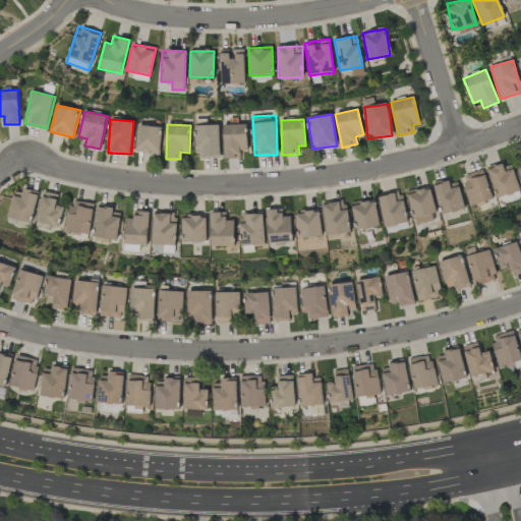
[(224,125),(225,159),(241,159),(240,151),(247,151),(247,124),(224,125)]
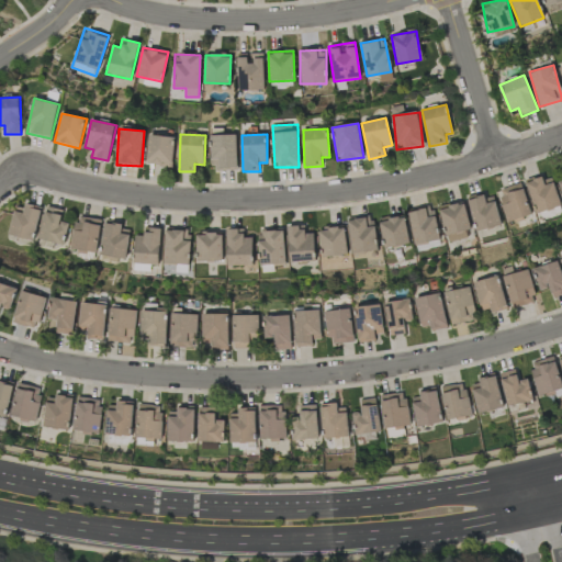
[(173,136),(148,135),(147,165),(172,166),(173,136)]
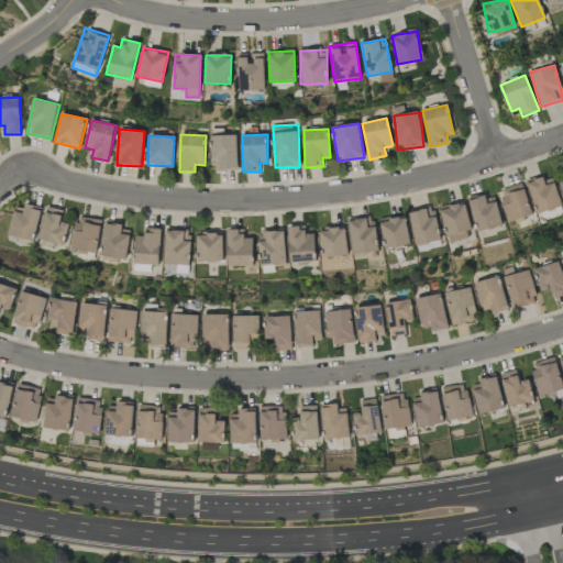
[(212,135),(212,170),(238,170),(239,136),(212,135)]
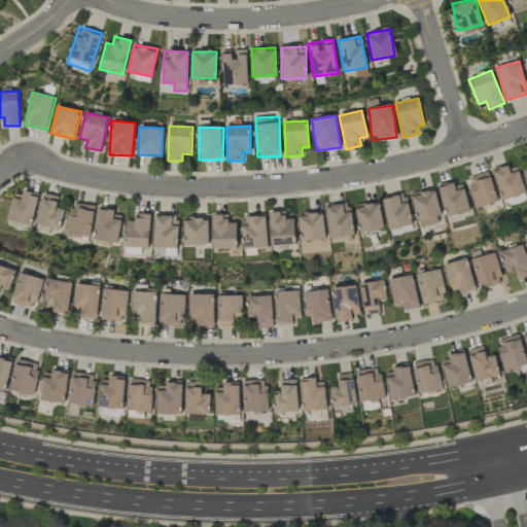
[(493,172),(502,201),(526,192),(516,164),(493,172)]
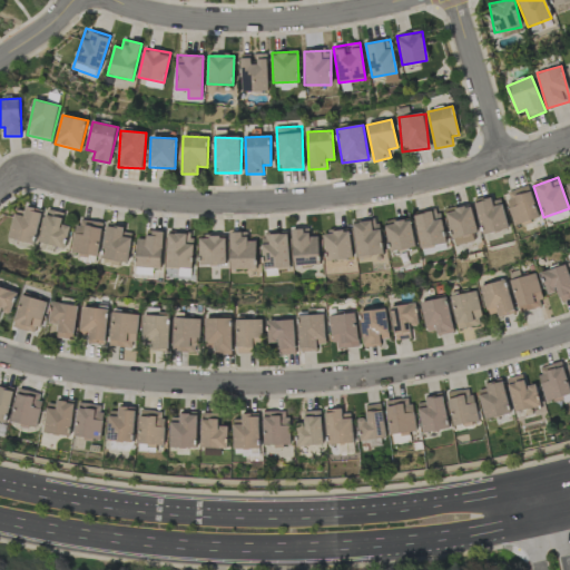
[(538,218),(529,186),(505,192),(513,225),(538,218)]
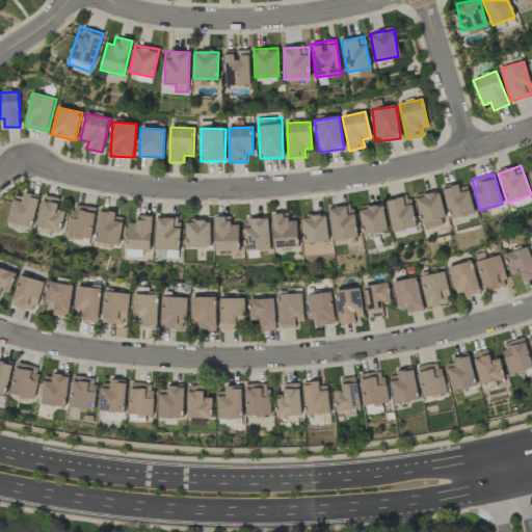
[(444,187),(449,218),(473,214),(469,190),(459,192),(458,184),(444,187)]
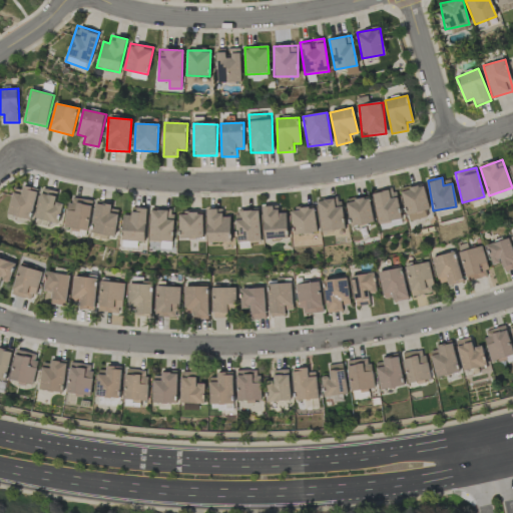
[(429,208),(423,184),(401,189),(408,221),(426,217),(425,209),(429,208)]
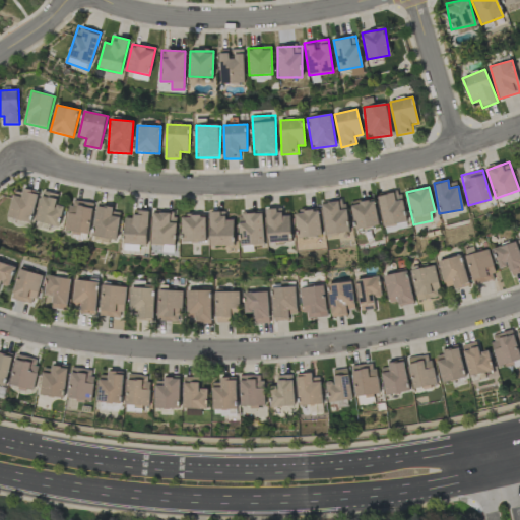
[(11,196),(8,218),(31,221),(37,190),(22,188),(21,197),(11,196)]
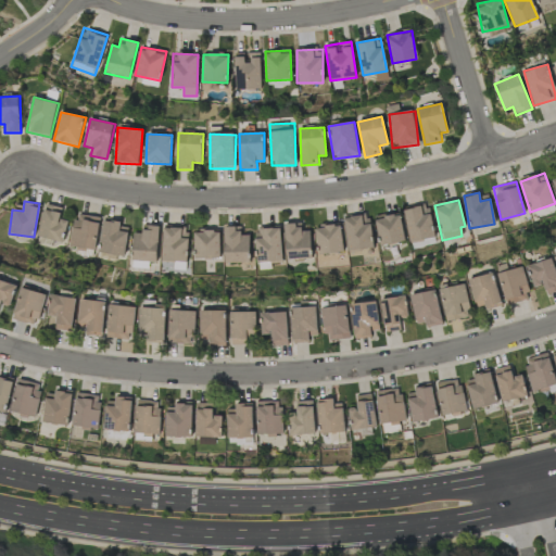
[(37,237),(62,243),(67,220),(60,218),(62,207),(46,203),(37,237)]
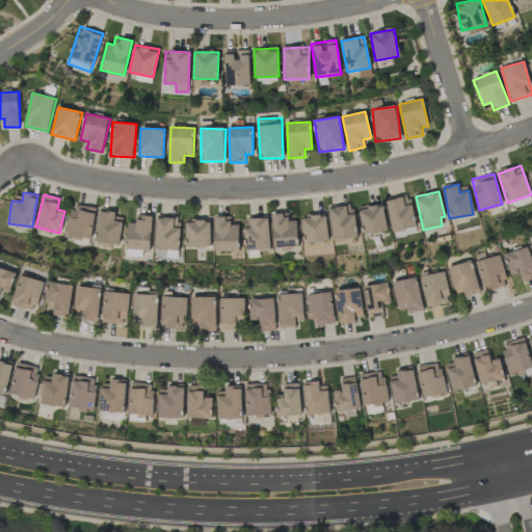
[(387,201),(392,232),(417,228),(411,196),(387,201)]
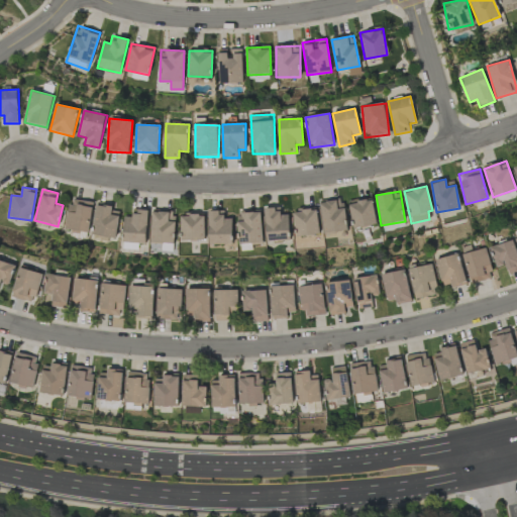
[(348,202),(352,229),(377,224),(373,198),(348,202)]
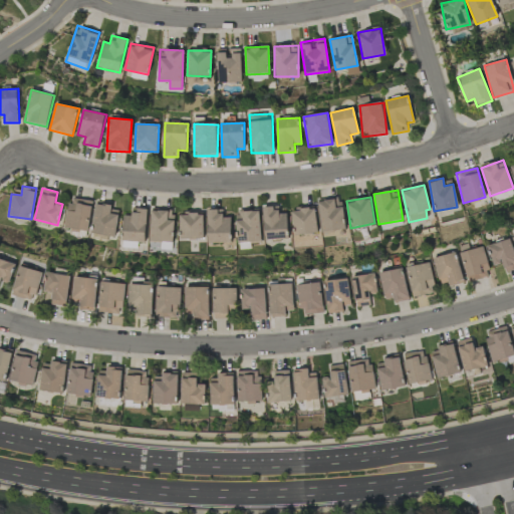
[(65,229),(88,231),(91,200),(68,198),(65,229)]
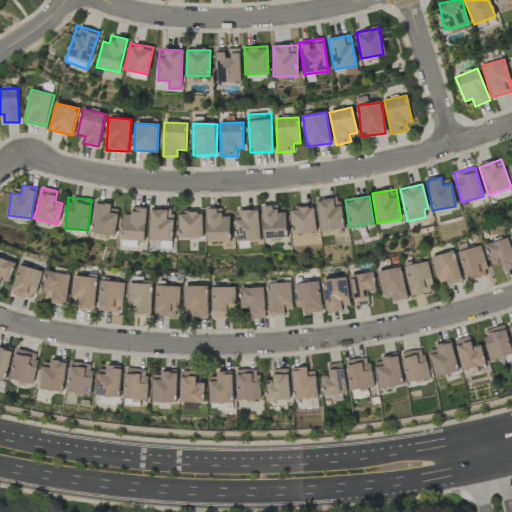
[(321,232),(345,228),(339,197),(316,201),(321,232)]
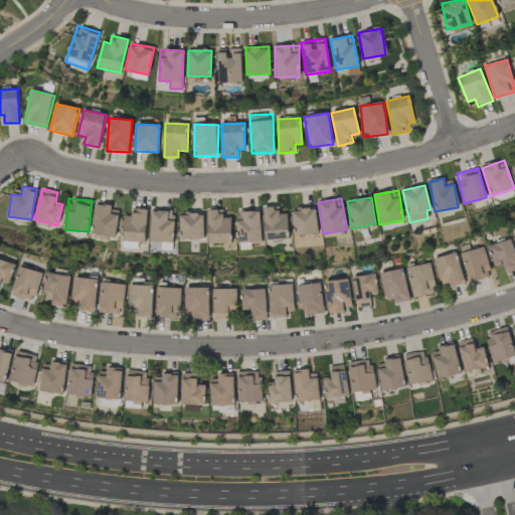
[(116,236),(119,210),(112,209),(112,203),(96,202),(92,234),(116,236)]
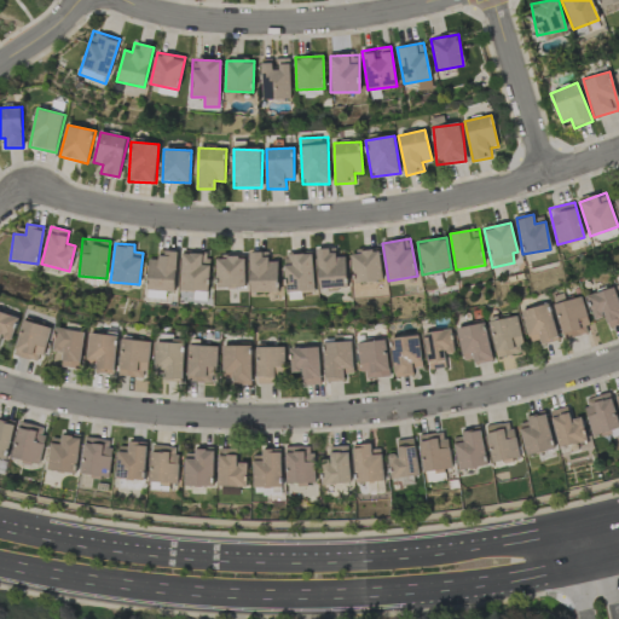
[(346,256),(336,256),(336,248),(317,248),(318,289),(347,289),(346,256)]
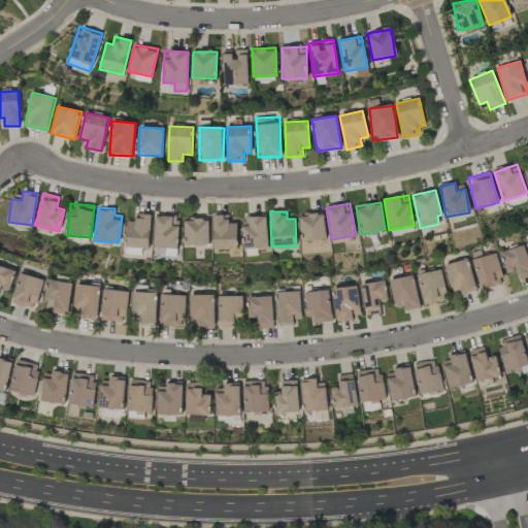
[(303,242),(327,238),(323,211),(298,216),(303,242)]
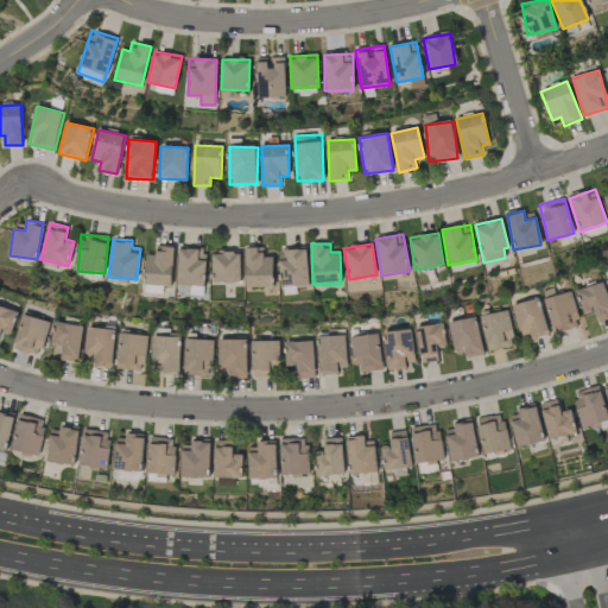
[(170,287),(175,247),(156,246),(156,255),(146,254),(143,284),(170,287)]
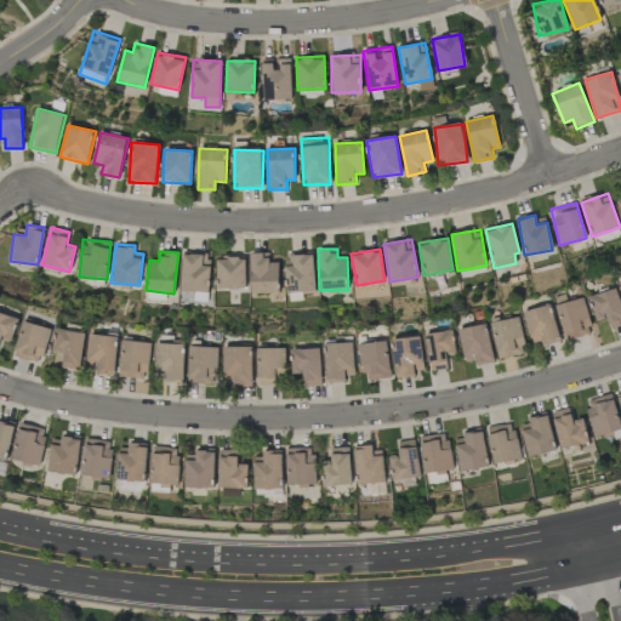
[(269,252),(250,254),(251,294),(279,294),(278,262),(269,262),(269,252)]
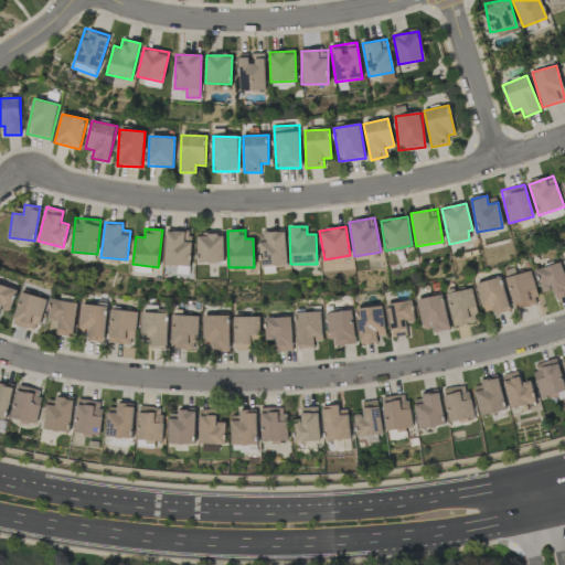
[(164,265),(189,266),(190,232),(166,231),(164,265)]
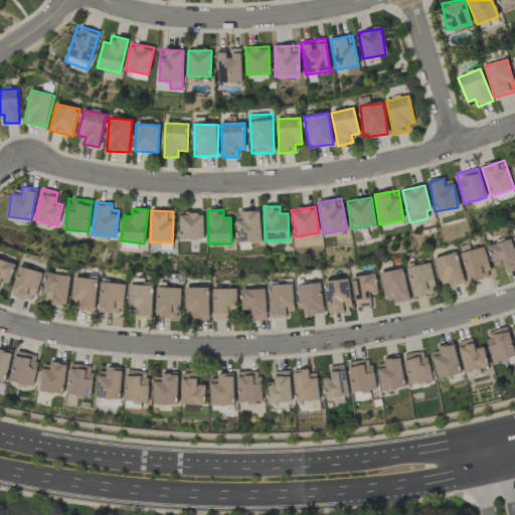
[(237,244),(262,244),(260,211),(236,212),(237,244)]
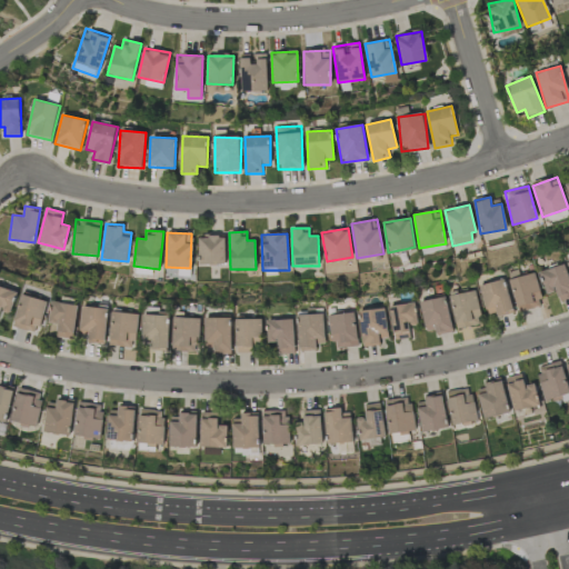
[(200,265),(225,266),(226,236),(200,235),(200,265)]
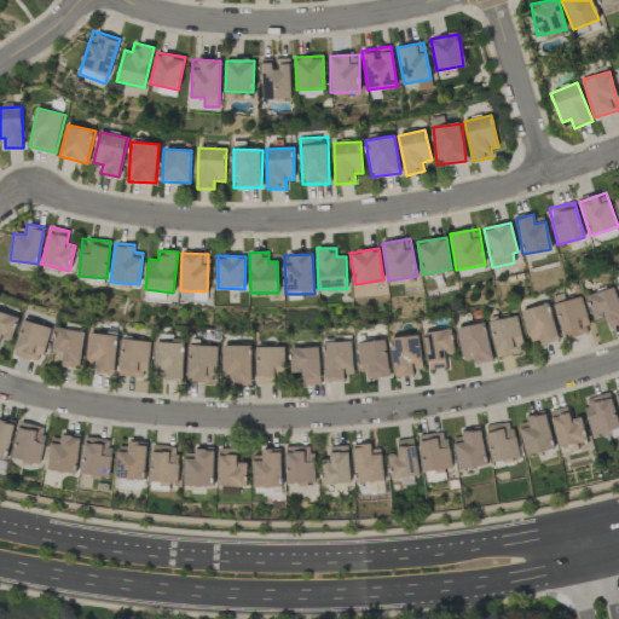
[(589,294),(593,320),(606,318),(607,328),(618,324),(618,298),(618,289),(589,294)]
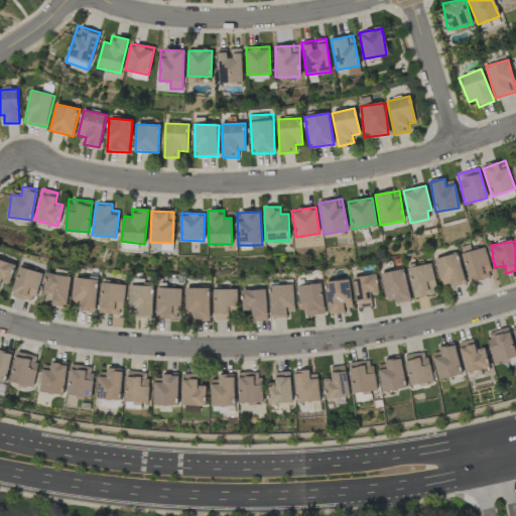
[(460,247),(471,283),(493,277),(484,247),(472,251),(470,245),(460,247)]
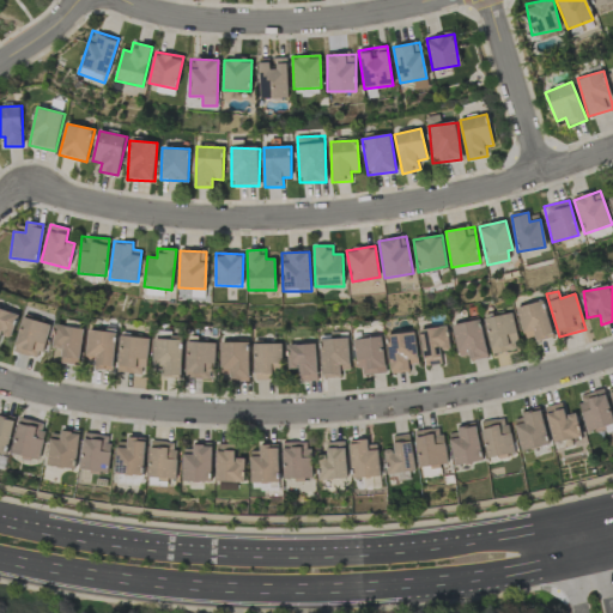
[(525,341),(551,337),(545,302),(519,307),(525,341)]
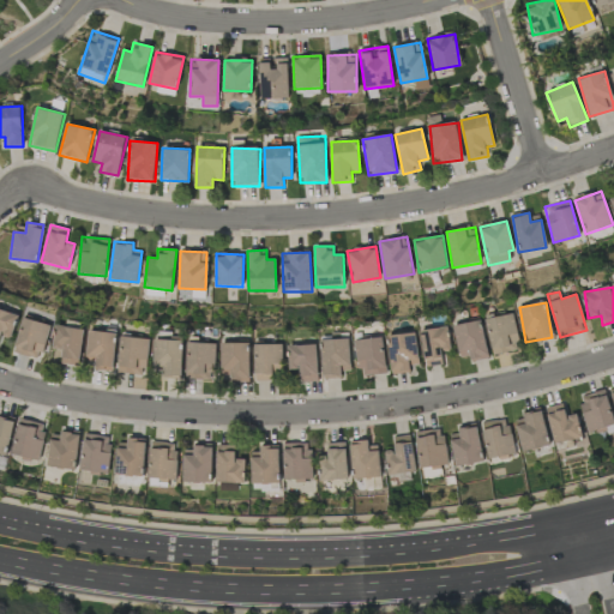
[(0,338),(1,336),(11,338),(19,315),(0,308),(0,338)]
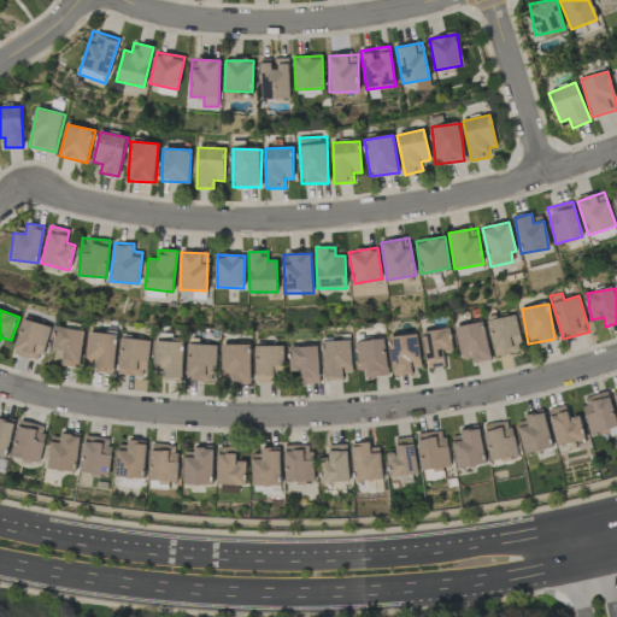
[(513,342),(522,340),(516,315),(488,322),(497,357),(516,352),(513,342)]
